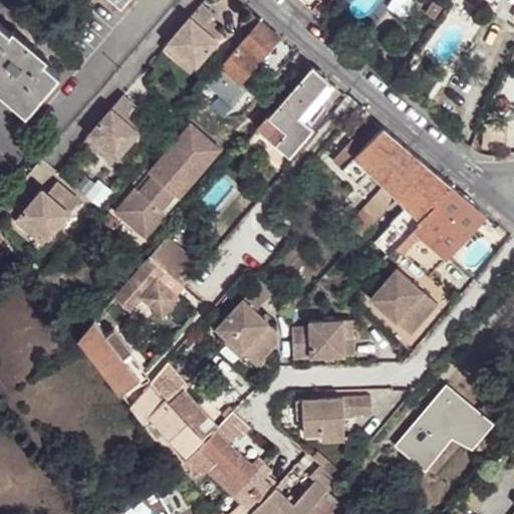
[(207,21),(210,18),(213,14),(201,2),(162,47),(175,58),(181,52),(196,65),(221,34),(212,26),(207,21)]
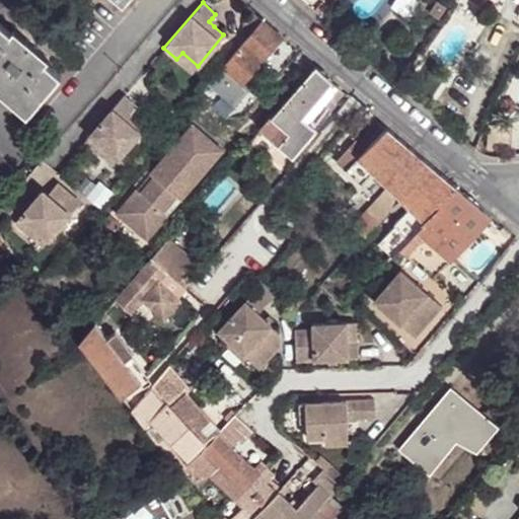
[(263,19),(250,9),(240,22),(251,31),(263,19)]
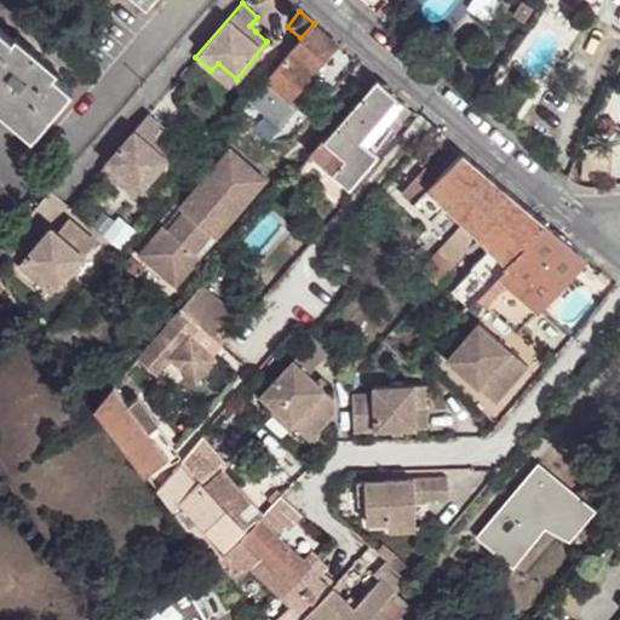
[(337,44),(314,23),(300,38),(265,79),(290,99),(290,98),(337,44)]
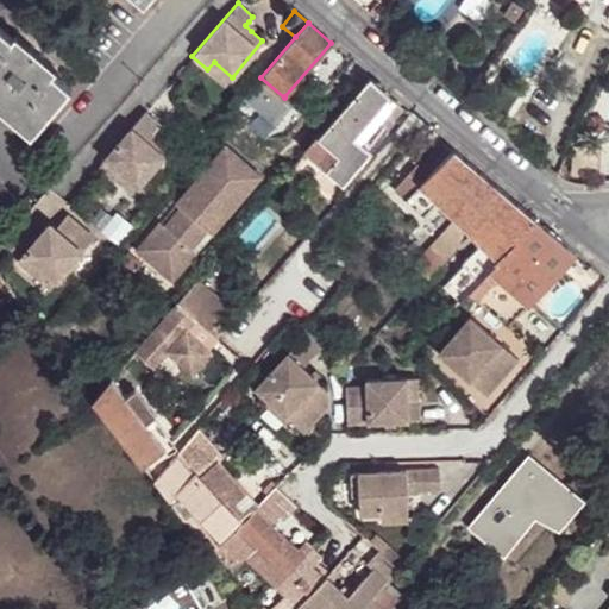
[(52,73),(39,61),(27,50),(13,38),(0,26),(0,98),(5,102),(36,130),(70,88),(52,73)]
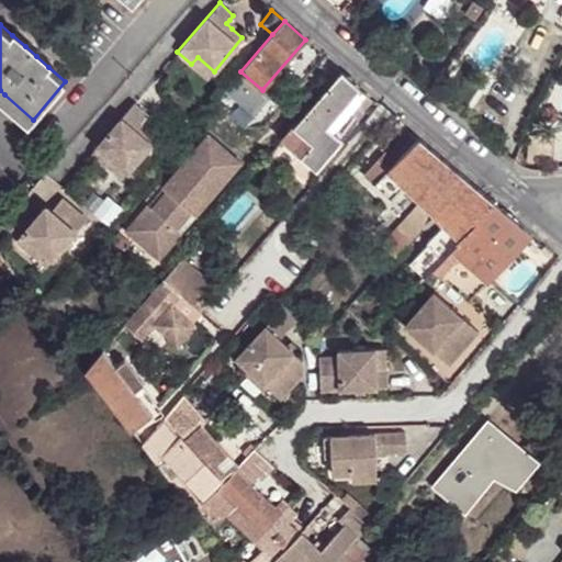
[(25,46),(29,42),(15,31),(12,35),(25,46)]
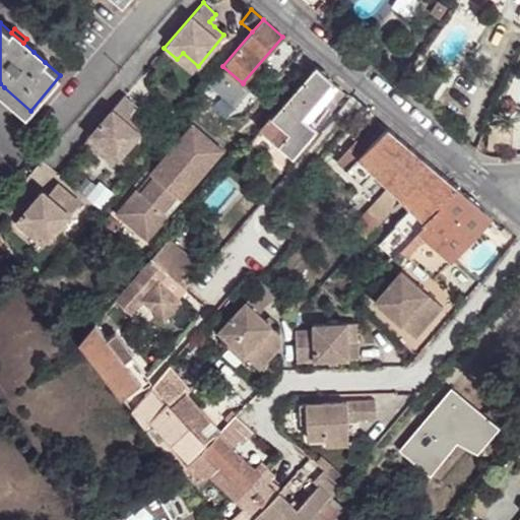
[(38,48),(26,39),(23,43),(34,52),(38,48)]
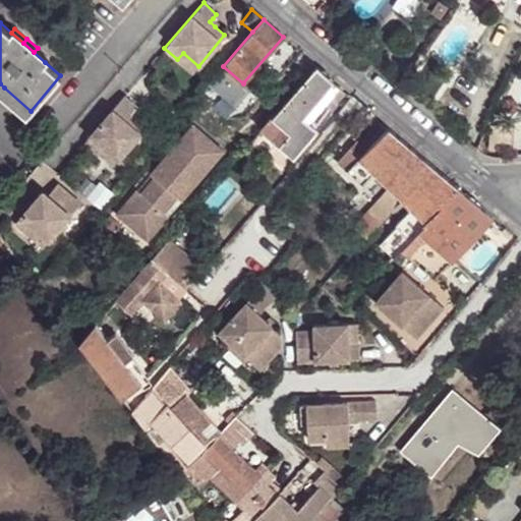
[(49,58),(38,48),(34,52),(45,62),(49,58)]
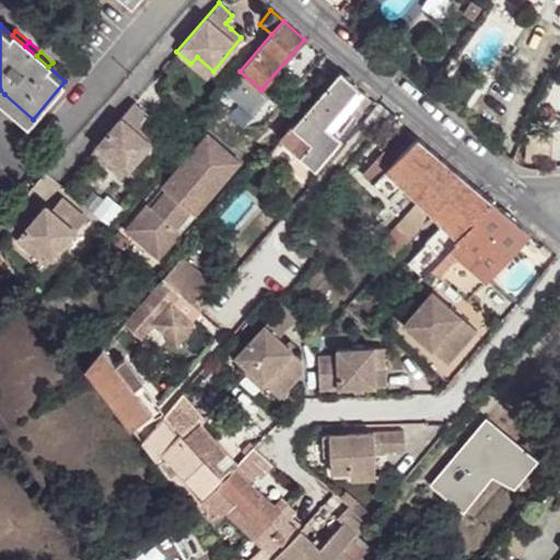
[(207,78),(213,71),(197,57),(190,63),(207,78)]
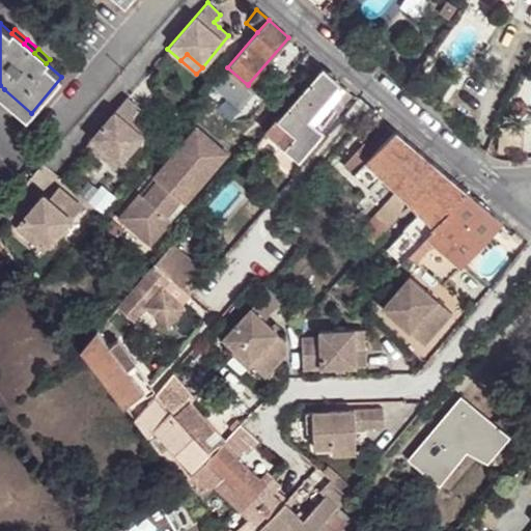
[(248,85),(227,67),(212,84),(241,109),(256,91),(248,84),(248,85)]
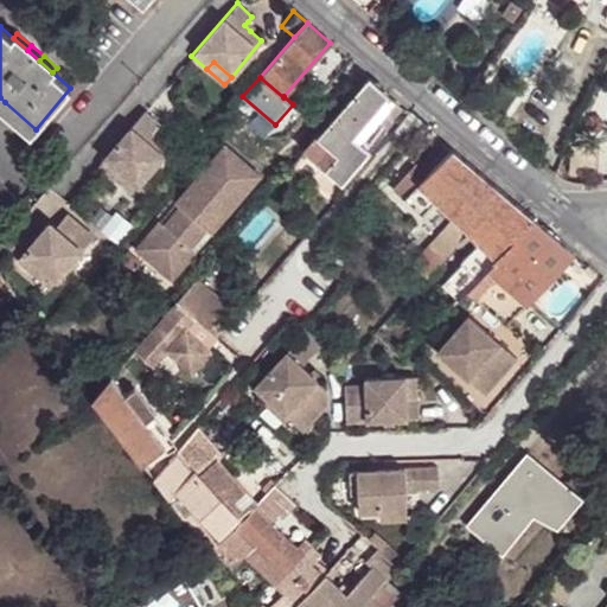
[(390,94),(371,78),(318,136),(320,138),(308,152),(321,164),(342,183),(370,151),(359,141),(353,135),(390,94)]
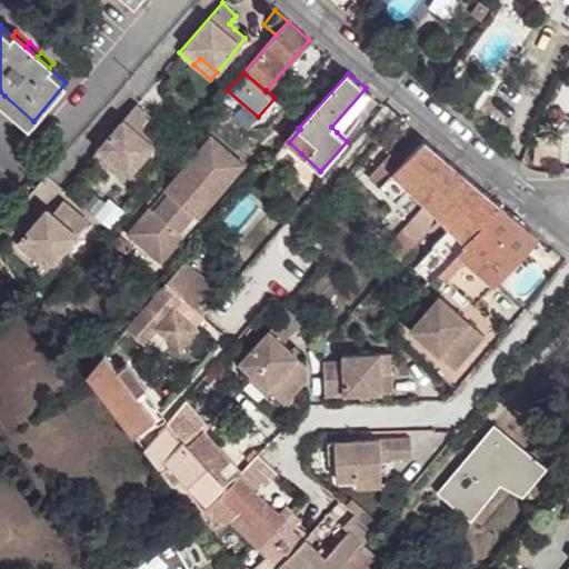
[(368,90),(366,88),(331,127),(337,132),(371,93),(368,90)]
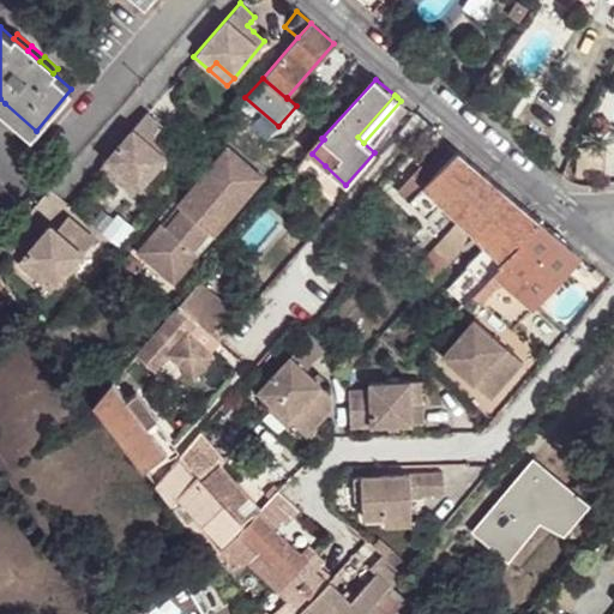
[(152,136),(156,131),(160,126),(146,113),(102,167),(116,180),(125,170),(143,187),(172,151),(160,142),(152,136)]
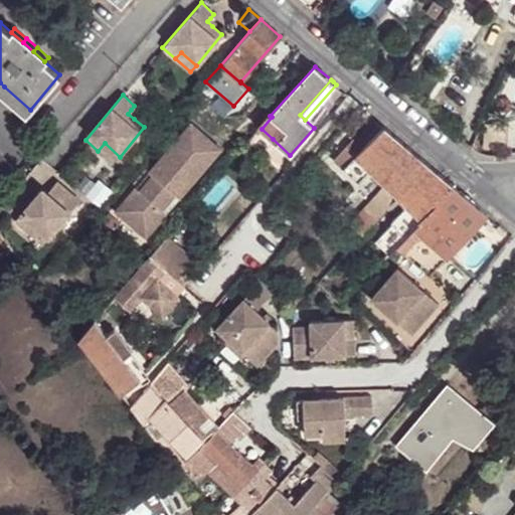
[(138,115),(131,110),(128,114),(134,119),(138,115)]
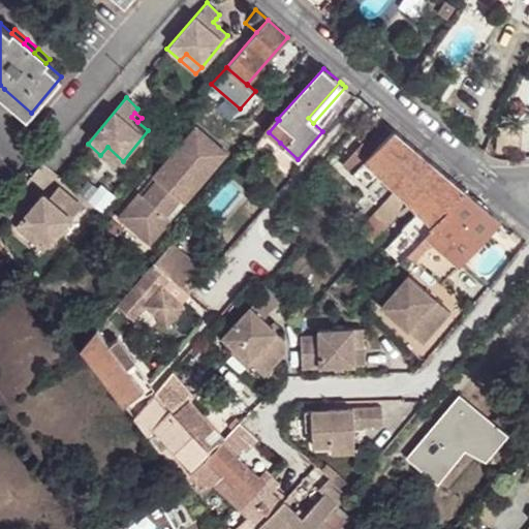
[(227,153),(196,125),(152,176),(155,180),(142,194),(138,192),(116,217),(148,245),(169,220),(166,216),(180,200),(184,204),(227,153)]
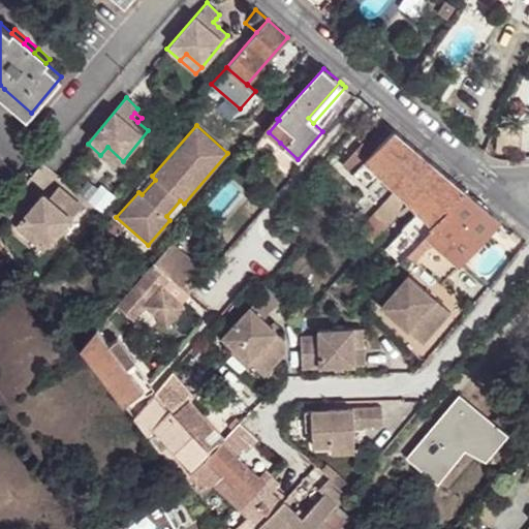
[(386,224),(409,199),(439,167),(400,134),(395,129),(394,128),(373,151),(363,142),(343,162),(367,186),(380,173),(398,188),(373,214),(385,225),(386,224)]
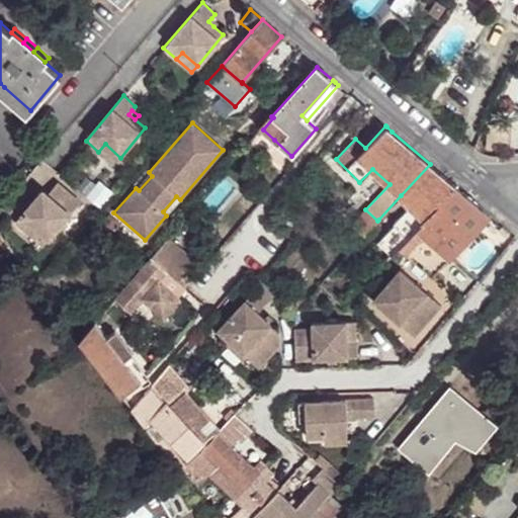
[(114,165),(120,158),(105,144),(98,152),(114,165)]
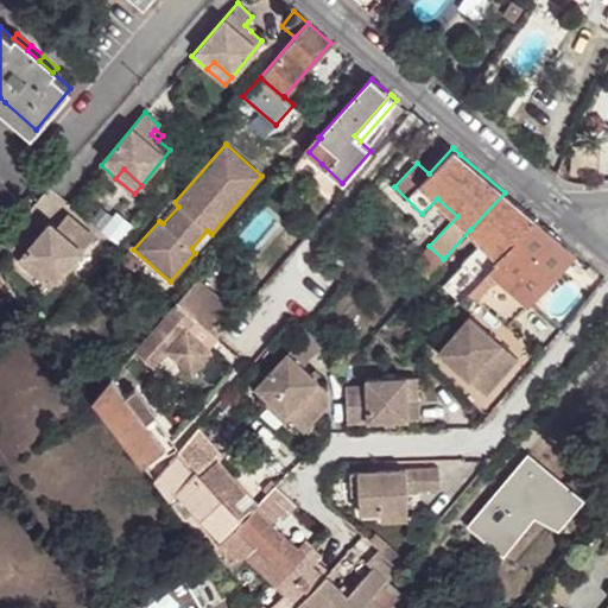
[(0,206),(10,195),(0,181),(0,206)]
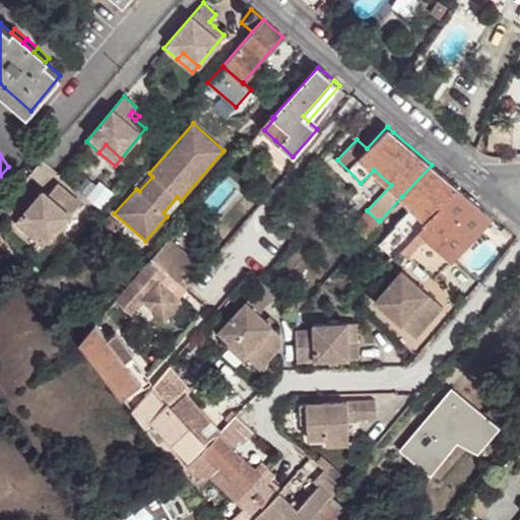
[(432,165),(402,196),(411,204),(427,219),(458,187),(438,170),(432,165)]
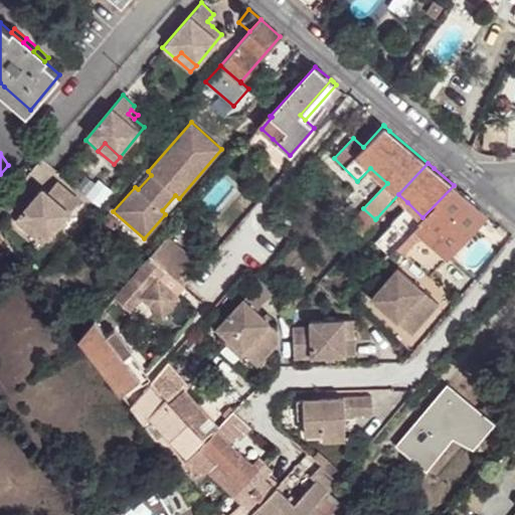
[(17,221),(34,235),(39,229),(49,238),(80,202),(56,182),(48,193),(43,190),(17,221)]
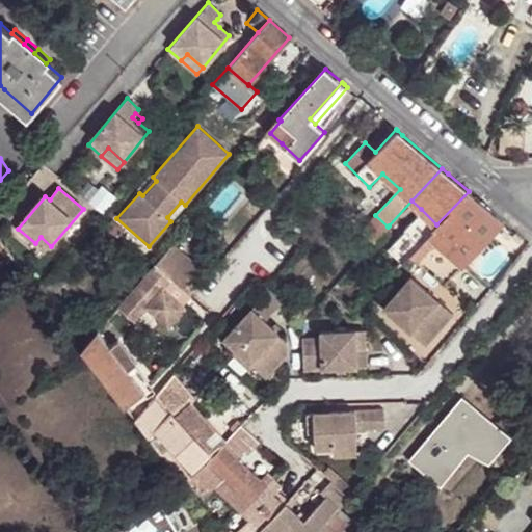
[(430,231),(410,249),(442,282),(503,220),(469,191),(436,224),(430,231)]
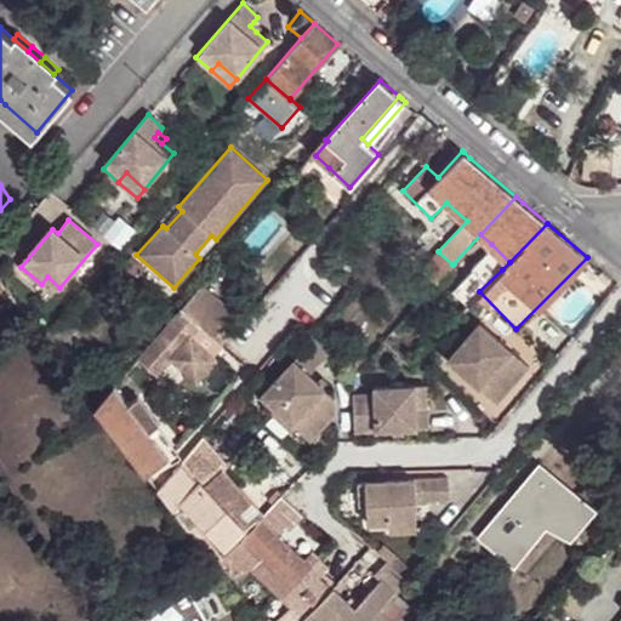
[(502,269),(510,262),(491,244),(472,265),(472,267),(454,286),(471,302),(479,291),(502,269)]
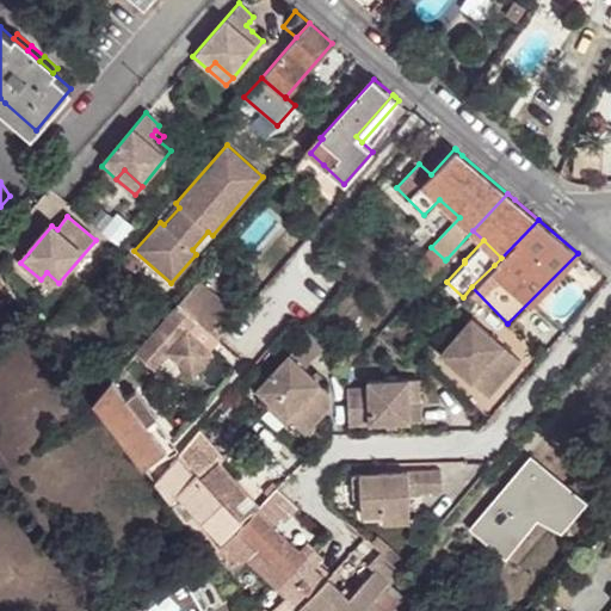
[(431,247),(415,265),(429,278),(430,278),(445,260),(431,247)]
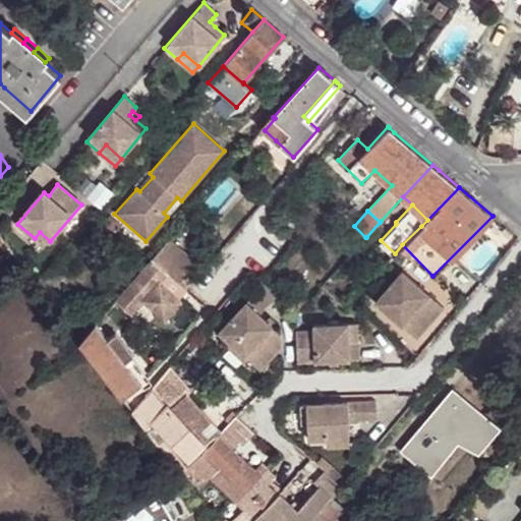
[(40,232),(35,238),(31,244),(41,253),(50,241),(40,232)]
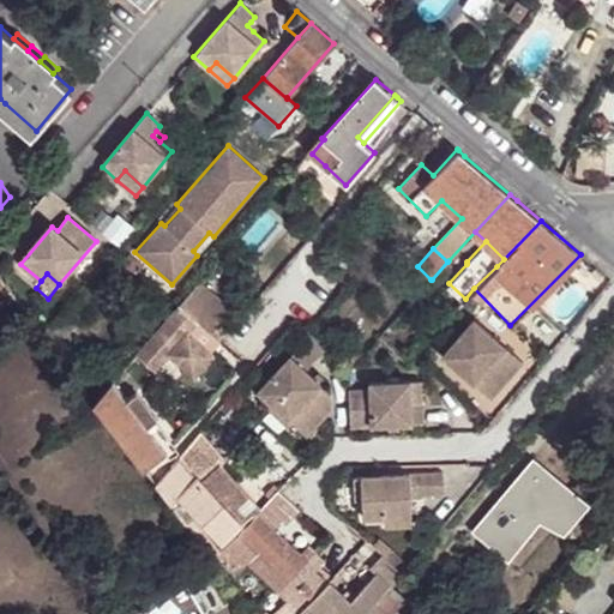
[(181,304),(180,306),(198,321),(206,330),(211,333),(232,312),(199,282),(190,293),(181,304)]
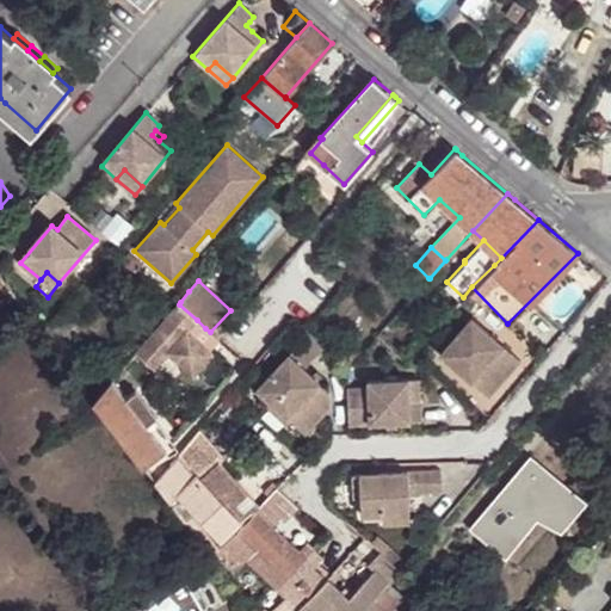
[(179,304),(139,351),(156,369),(171,353),(195,375),(214,353),(189,331),(197,320),(179,304)]
